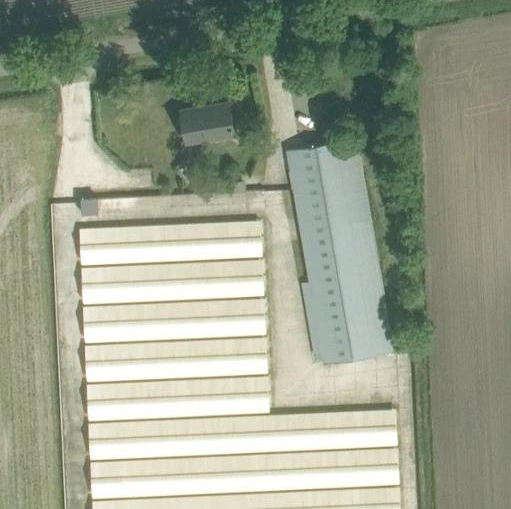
[(233,135),(232,123),(228,103),(181,112),(186,144),(233,135)]
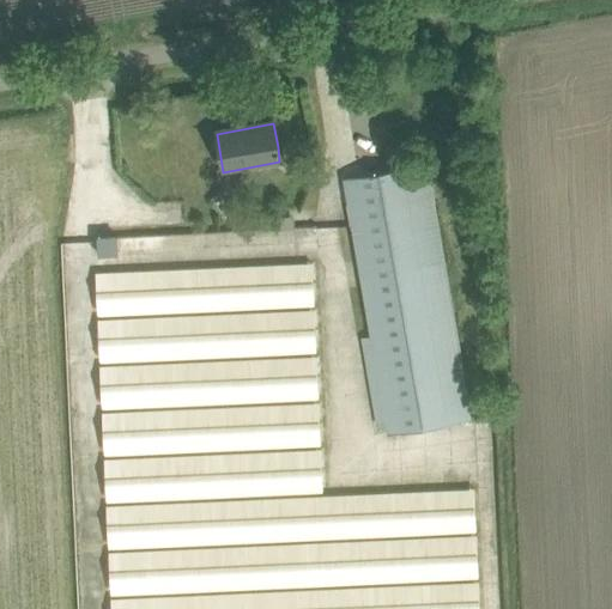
[(425,166),(344,181),(387,431),(471,421),(425,166)]
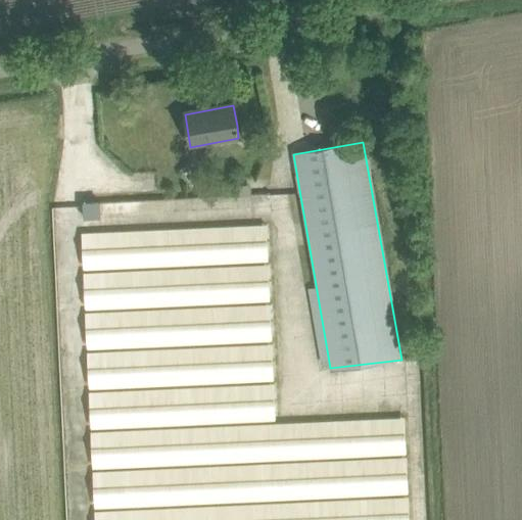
[(248,185),(248,195),(261,195),(261,185),(248,185)]
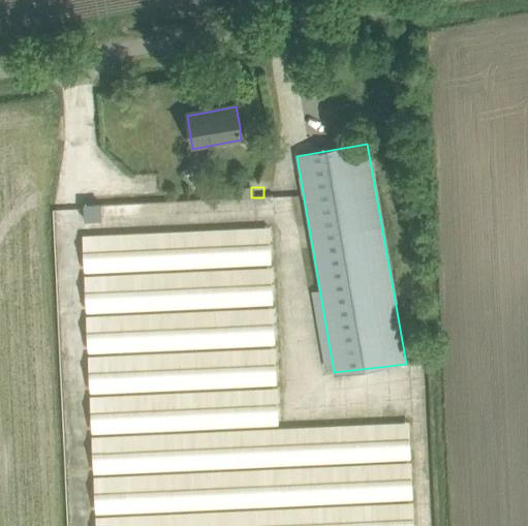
[(84,222),(101,221),(100,205),(83,206),(84,222)]
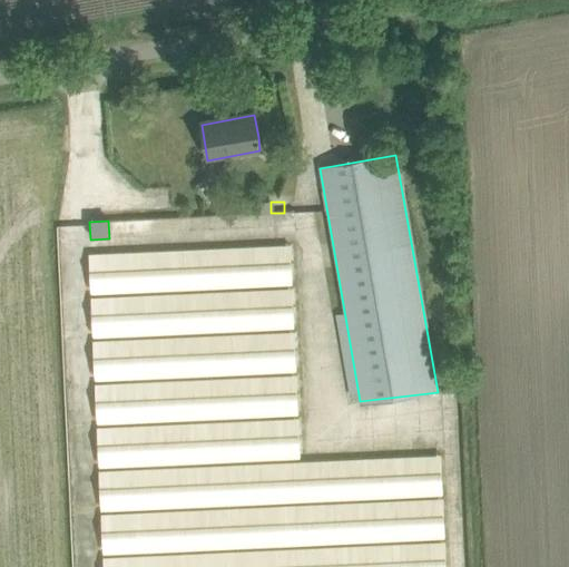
[(288,246),(88,256),(90,294),(291,285),(288,246)]
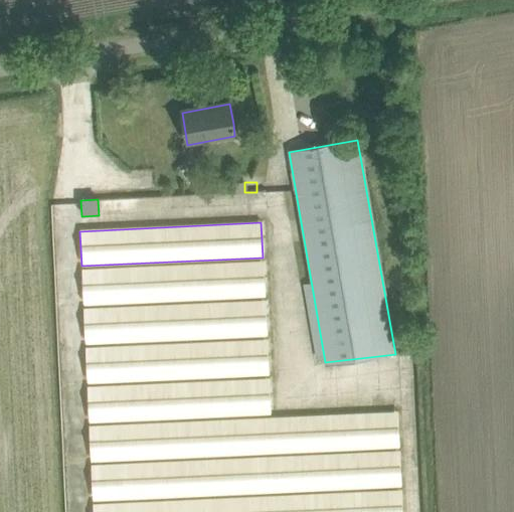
[(82,305),(265,297),(263,263),(81,271),(82,305)]
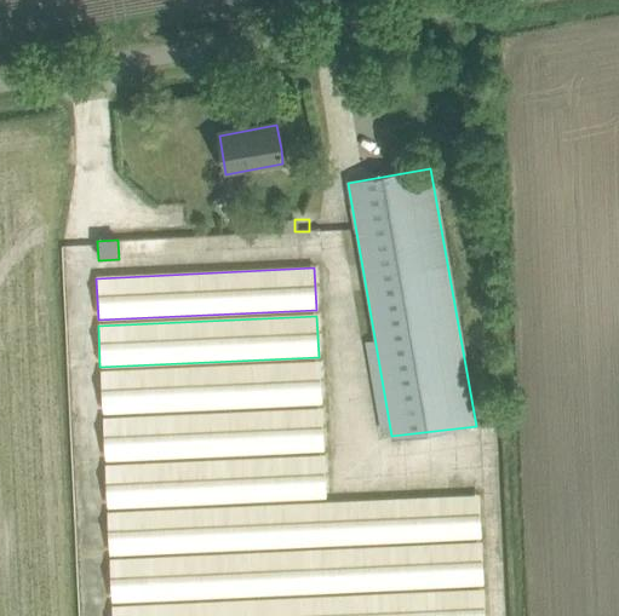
[(320,362),(101,373),(103,414),(322,404),(320,362)]
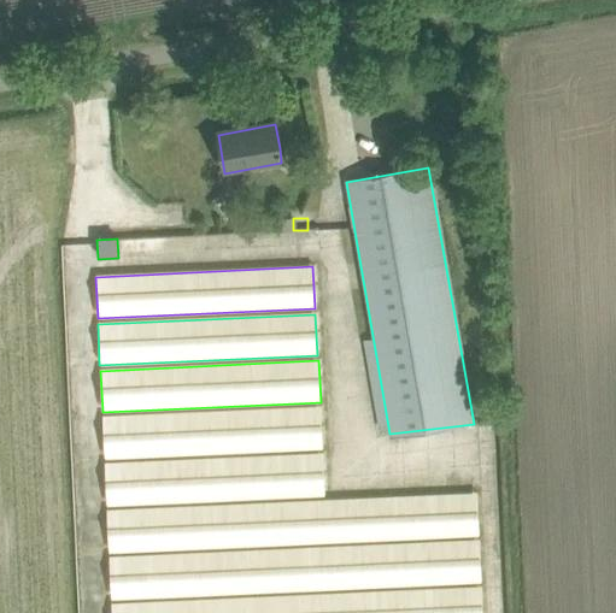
[(104,459),(322,449),(320,407),(103,417),(104,459)]
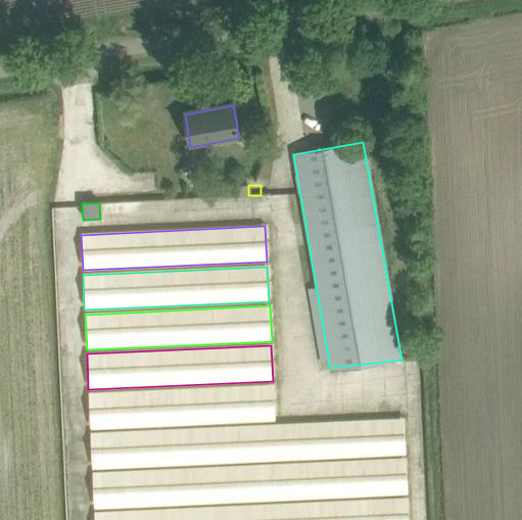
[(90,429),(274,421),(273,385),(89,393),(90,429)]
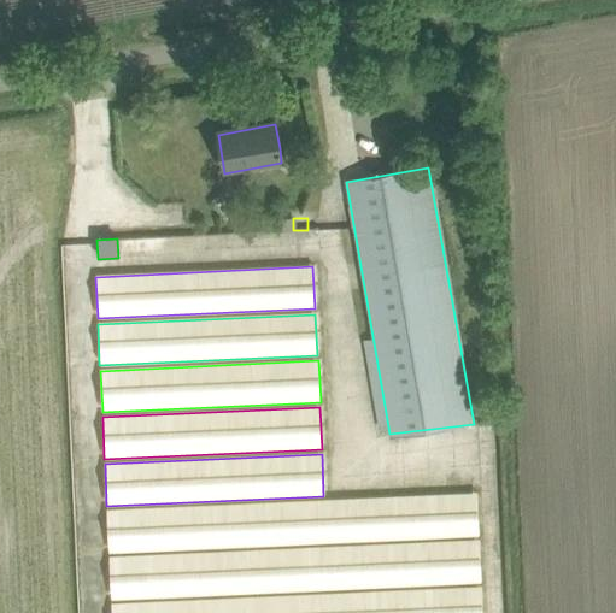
[(109,553),(479,536),(476,494),(106,511),(109,553)]
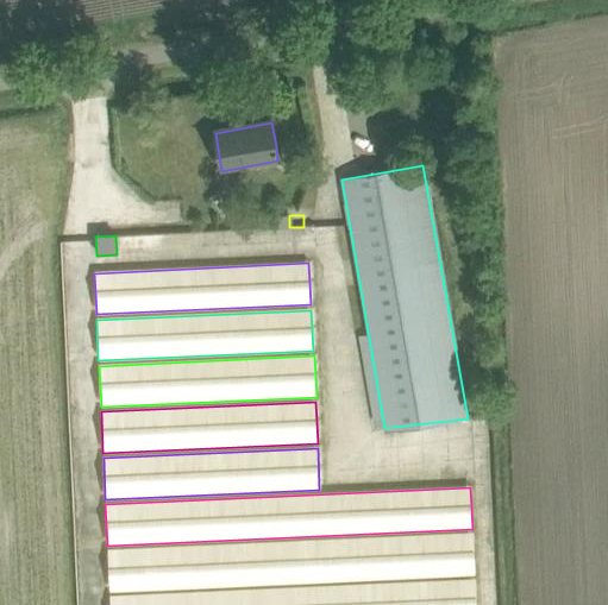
[(472,534),(107,550),(110,592),(475,575),(472,534)]
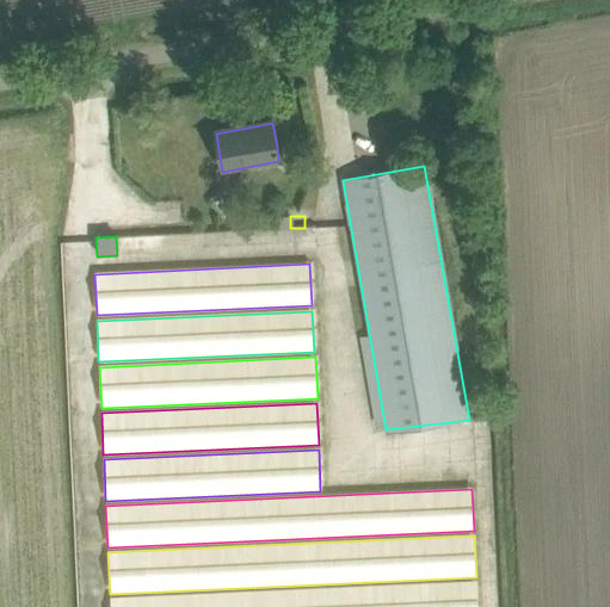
[(478,606),(476,582),(111,599),(111,606),(478,606)]
